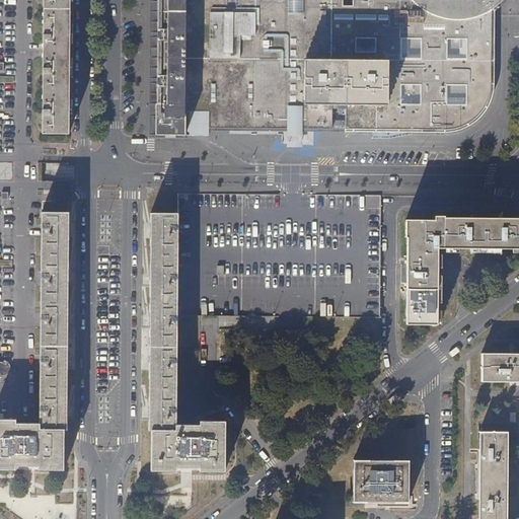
[(43,0),(42,135),(69,135),(69,0),(43,0)]
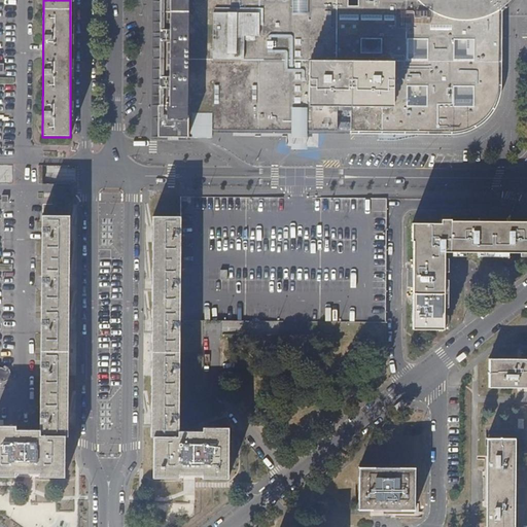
[(159,0),(159,14),(159,33),(159,39),(157,80),(157,85),(157,138),(187,138),(188,114),(211,114),(211,130),(285,131),(285,121),(307,121),(307,131),(453,132),(458,132),(462,131),(465,130),(470,128),(473,126),(478,124),(482,120),(485,117),(487,114),(491,109),(494,105),(495,101),(497,94),(497,90),(498,84),(498,9),(504,5),(508,2),(510,0),(159,0)]
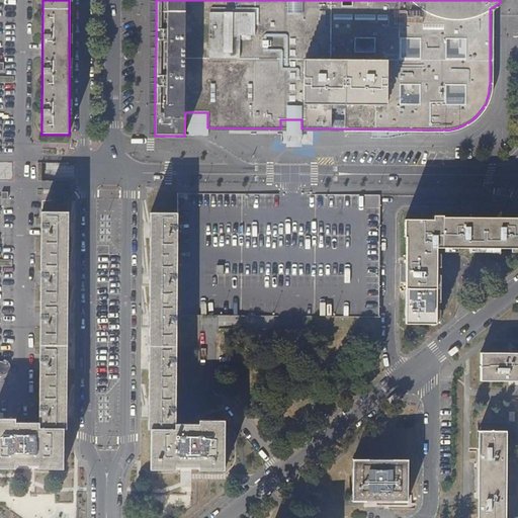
[(301,119),(280,119),(280,128),(301,128),(301,119)]
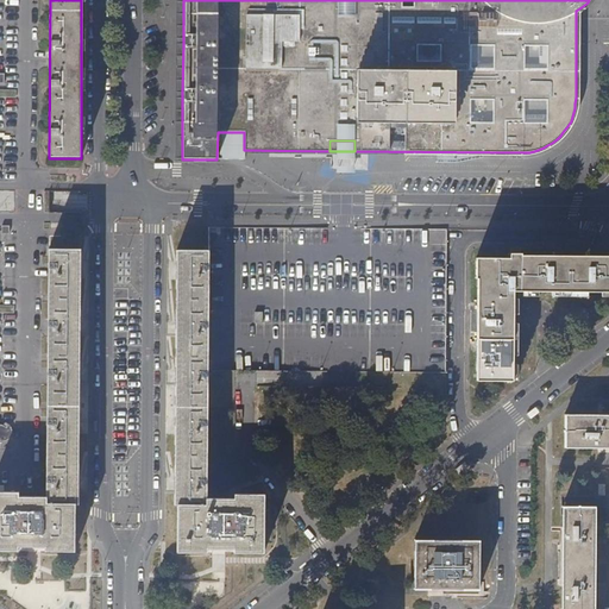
[(0,491),(0,550),(18,551),(18,546),(45,546),(45,551),(75,551),(75,503),(77,503),(80,251),(49,250),(46,497),(18,496),(18,493),(0,491)]
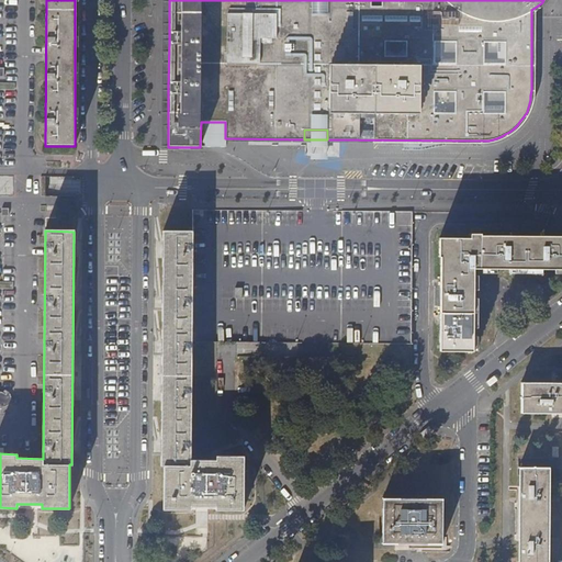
[(161,465),(164,465),(164,509),(190,509),(190,505),(216,505),(216,510),(243,510),(243,457),(216,457),(216,460),(190,460),(191,357),(191,343),(192,232),(163,232),(161,465)]
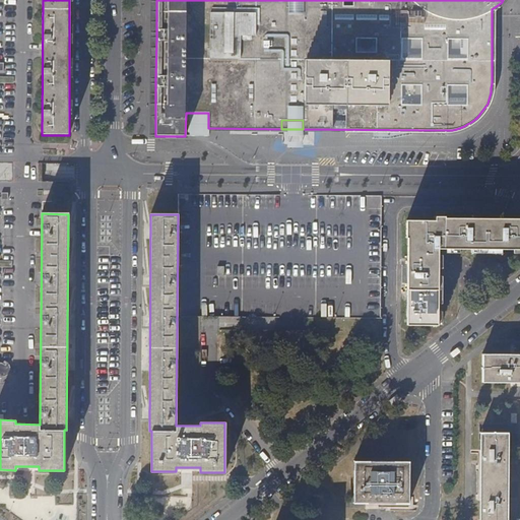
[(435,220),(405,220),(405,238),(407,238),(406,326),(437,325),(438,249),(519,249),(519,218),(445,218),(445,220),(435,220)]
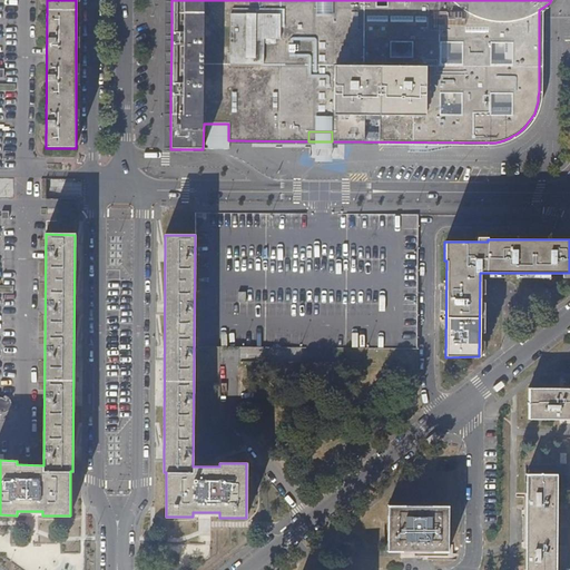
[(569,391),(528,391),(528,418),(569,418),(569,391)]
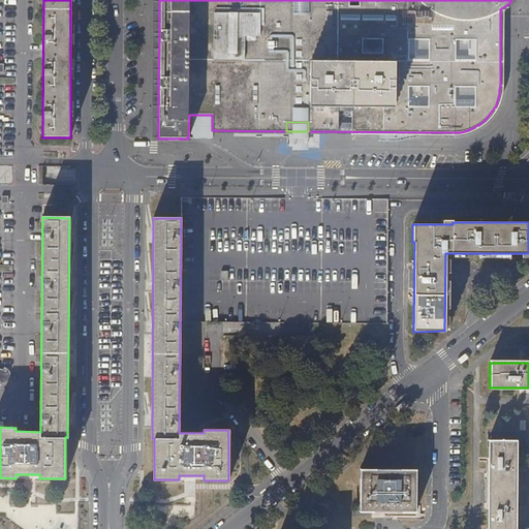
[(489,528),(514,528),(515,440),(490,440),(489,528)]
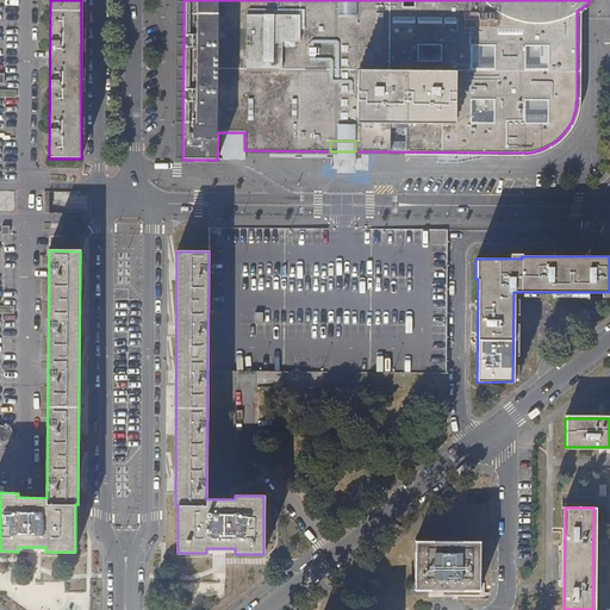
[(480,542),(415,541),(415,591),(479,591),(480,542)]
